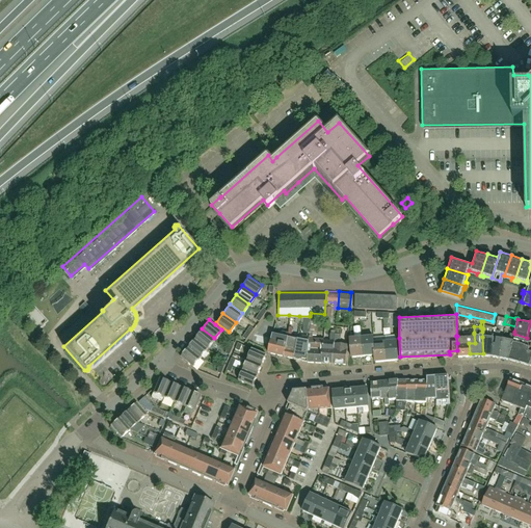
[(283,353),(287,339),(288,330),(282,327),(280,333),(271,331),(267,349),(283,353)]
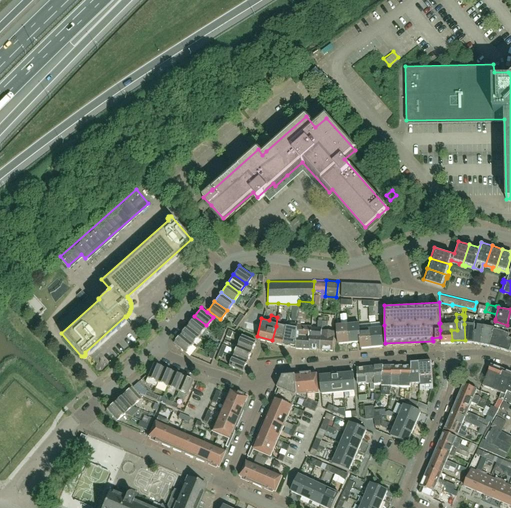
[(480,342),(483,324),(483,323),(480,322),(480,316),(476,315),(475,319),(475,323),(476,323),(476,329),(474,329),(473,340),(480,342)]
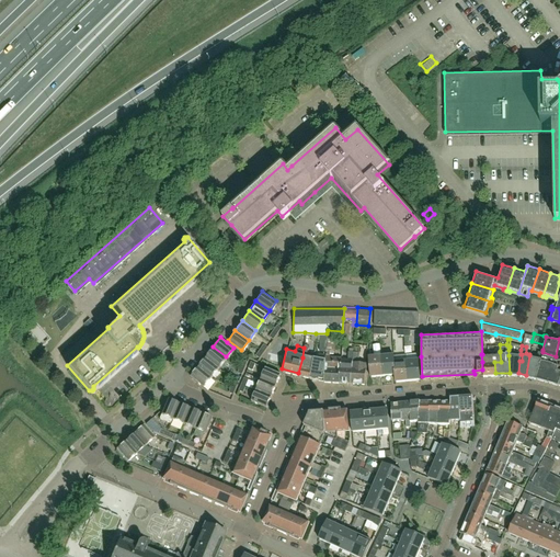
[(226,356),(213,347),(205,355),(218,366),(226,356)]
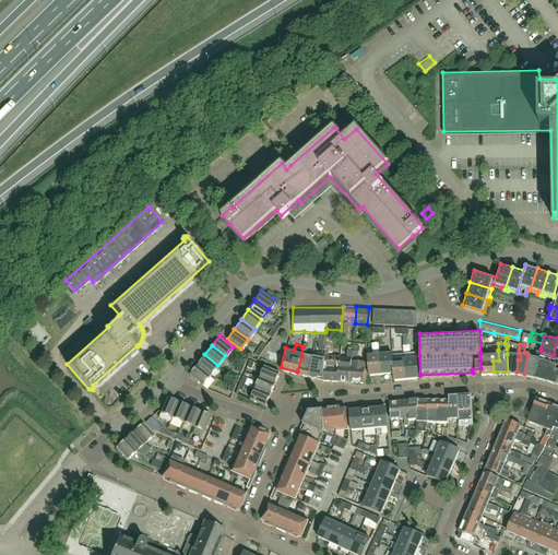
[(340,354),(328,353),(328,346),(324,345),(323,355),(321,377),(322,377),(336,378),(340,354)]
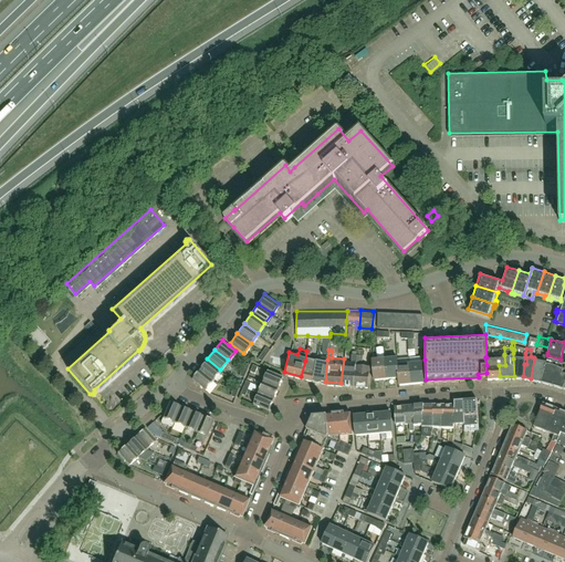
[(310,351),(306,351),(305,361),(301,376),(312,378),(316,356),(309,355),(310,351)]
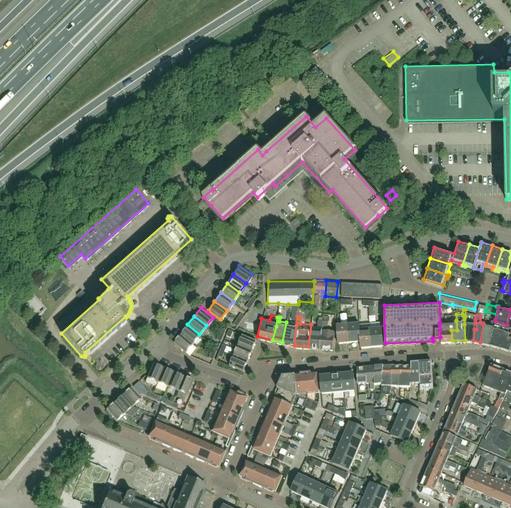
[(319,347),(322,318),(317,318),(317,325),(311,324),(308,346),(319,347)]
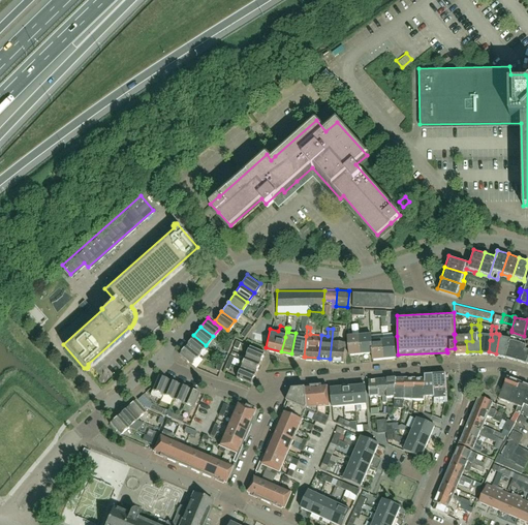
[(342,360),(345,340),(337,339),(338,330),(333,329),(330,359),(342,360)]
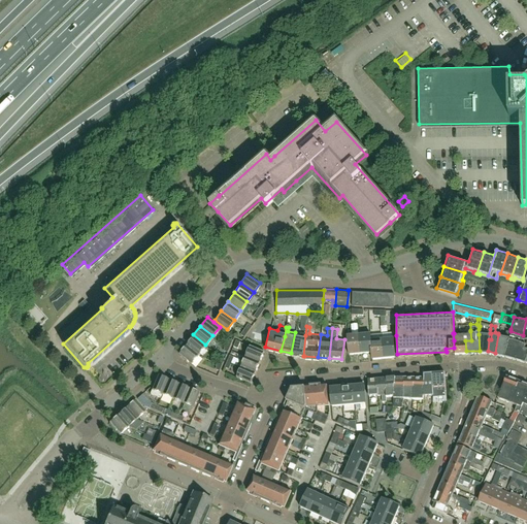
[(489,339),(491,339),(491,333),(490,333),(490,329),(486,328),(485,332),(481,331),(482,330),(479,329),(479,334),(480,351),(481,351),(488,351),(489,339)]
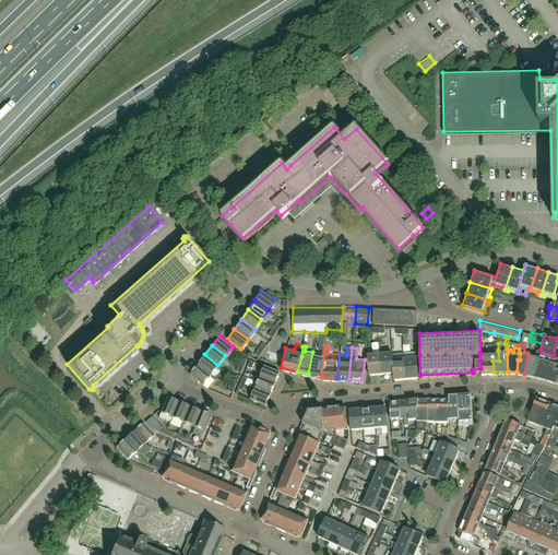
[(524,374),(533,375),(541,351),(541,349),(536,347),(534,354),(527,353),(527,354),(524,374)]
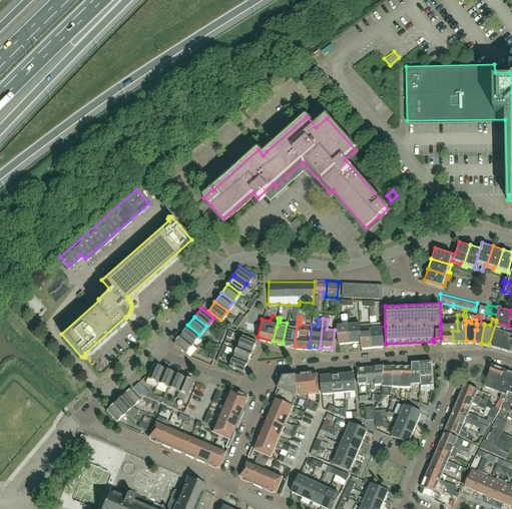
[(457,322),(457,321),(454,321),(455,323),(441,324),(442,341),(453,341),(452,331),(458,331),(457,322)]
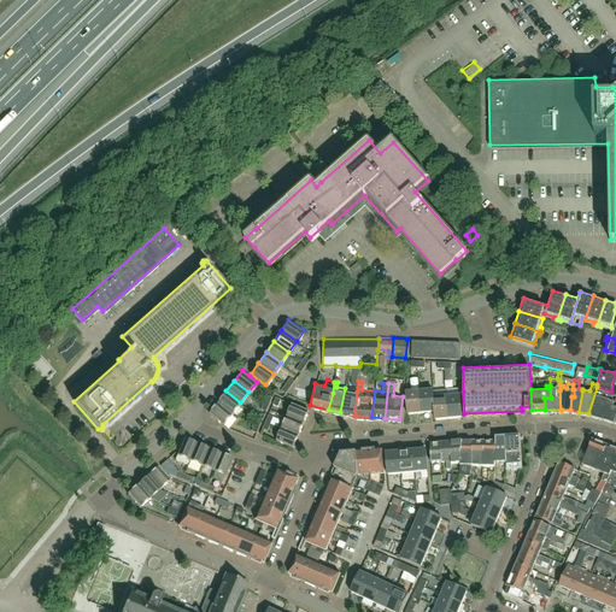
[(420,410),(433,409),(432,387),(418,388),(420,410)]
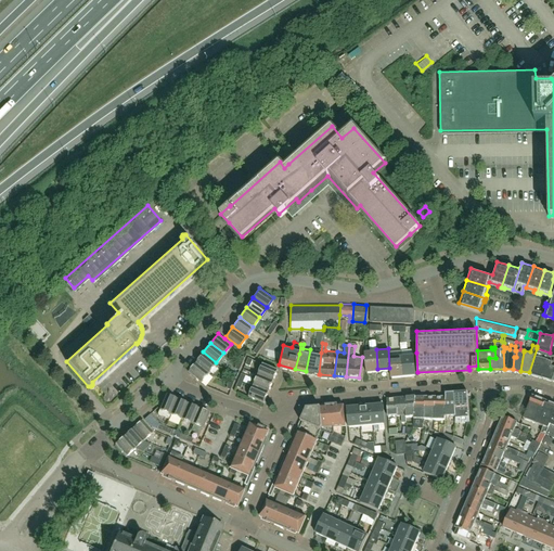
[(390,374),(402,373),(400,354),(389,355),(388,348),(389,368),(390,374)]
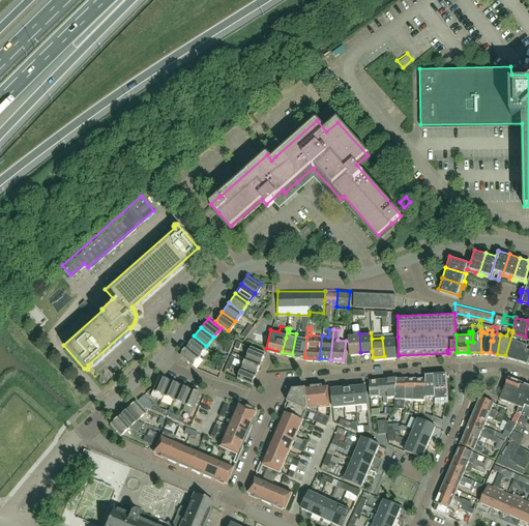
[(528,348),(526,347),(527,344),(523,342),(525,337),(512,332),(505,355),(518,358),(527,361),(528,354),(528,348)]
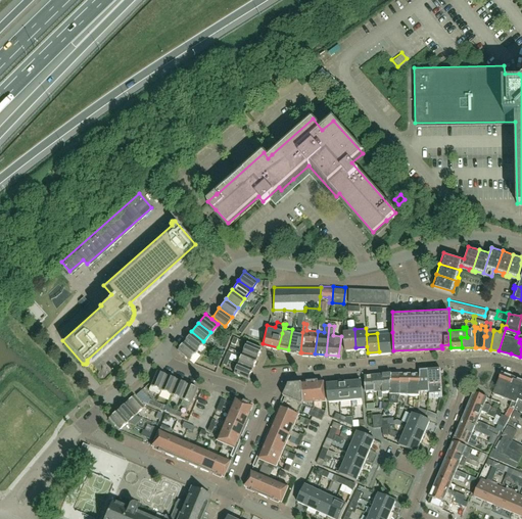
[(300,352),(302,332),(292,329),(288,349),(300,352)]
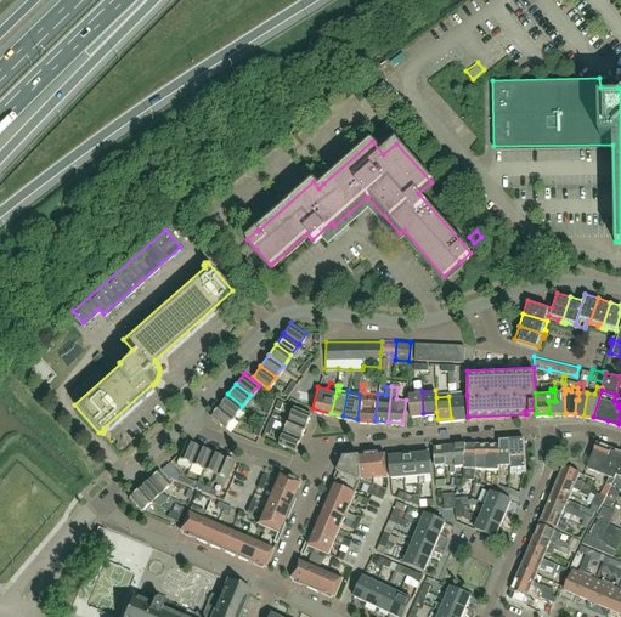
[(410,414),(423,413),(422,391),(408,392),(410,414)]
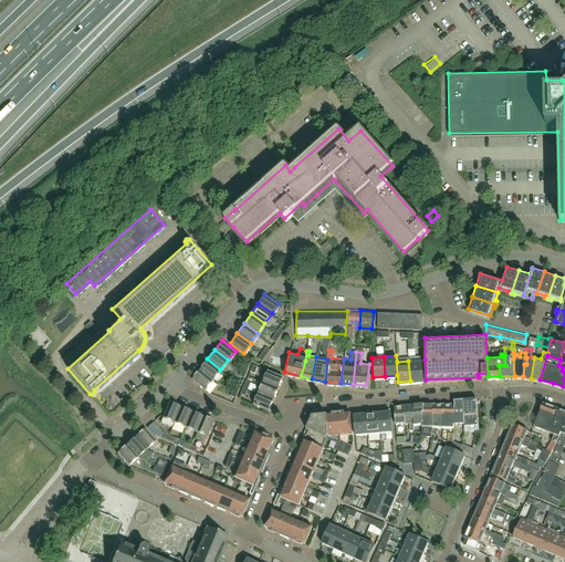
[(220,370),(207,358),(199,368),(212,378),(220,370)]
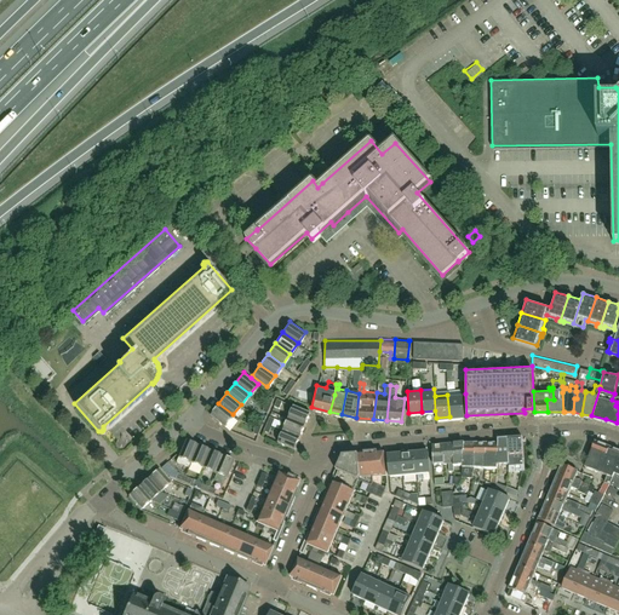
[(463,415),(462,394),(447,395),(450,417),(463,415)]
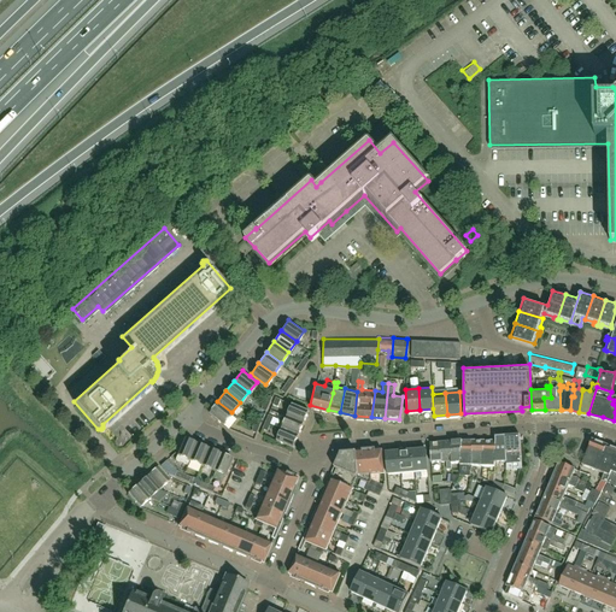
[(232,412),(217,401),(209,411),(223,423),(232,412)]
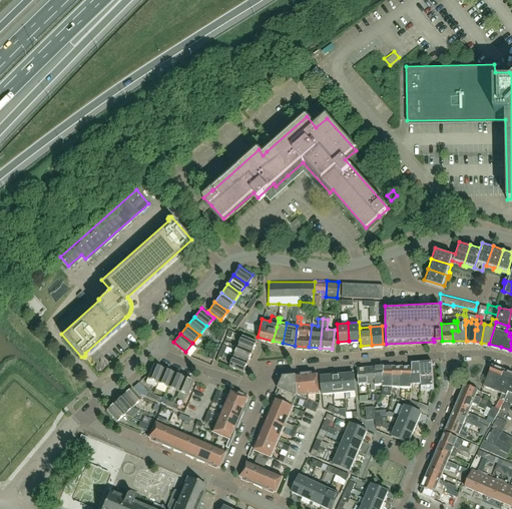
[(251,350),(257,340),(242,334),(237,344),(251,350)]
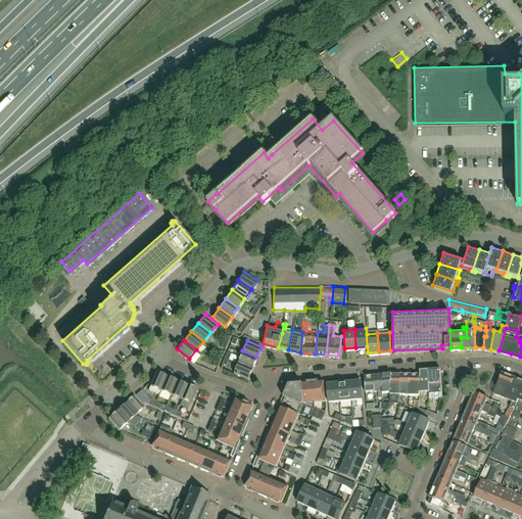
[(252,367),(256,357),(242,350),(238,361),(252,367)]
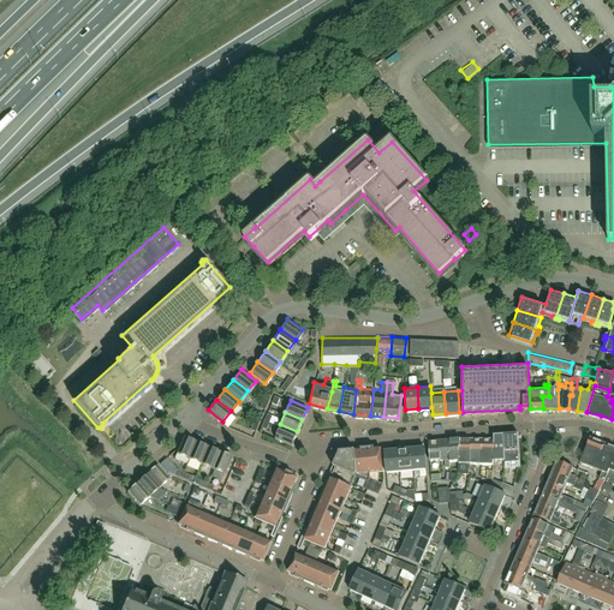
[(292,443),(297,431),(280,424),(275,436),(291,443),(292,443)]
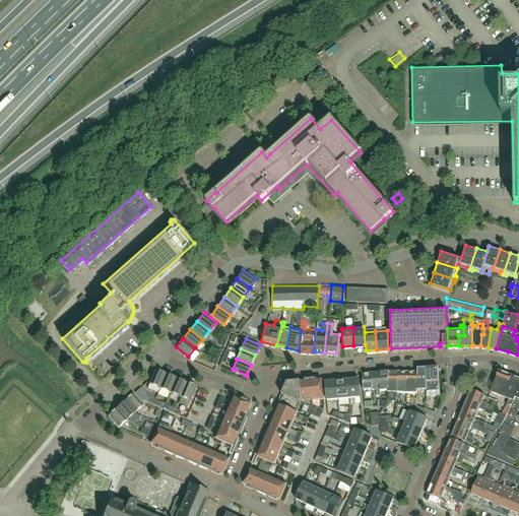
[(437,391),(439,391),(439,389),(438,369),(438,364),(425,366),(426,387),(426,393),(433,392),(437,391)]
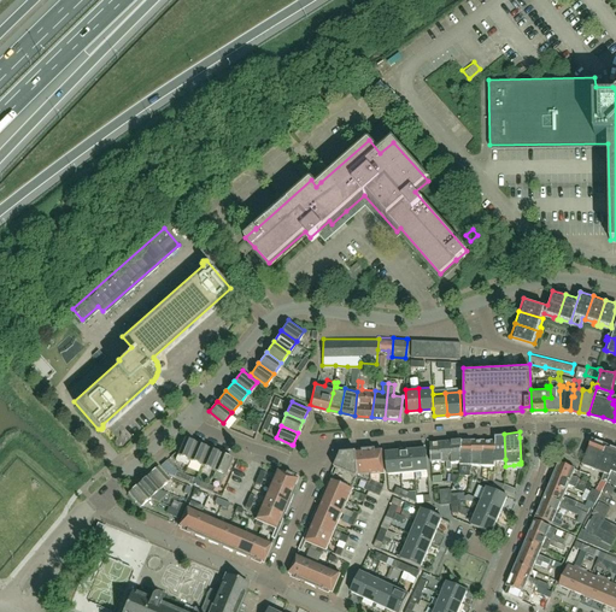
[(188,457),(195,440),(183,434),(176,451),(174,457),(186,462),(188,457)]
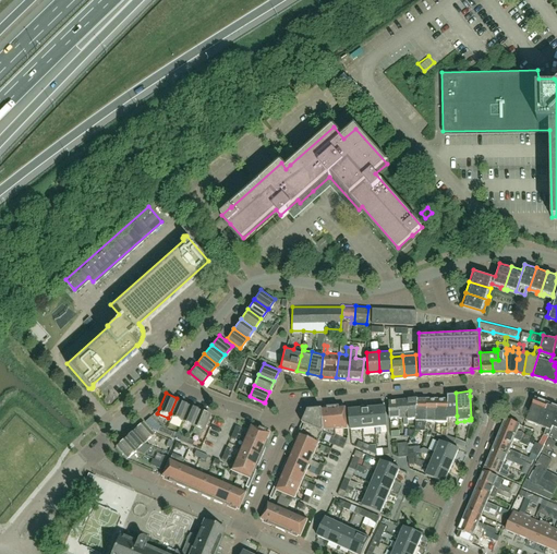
[(446,416),(452,416),(457,416),(456,393),(447,393),(448,396),(446,416)]
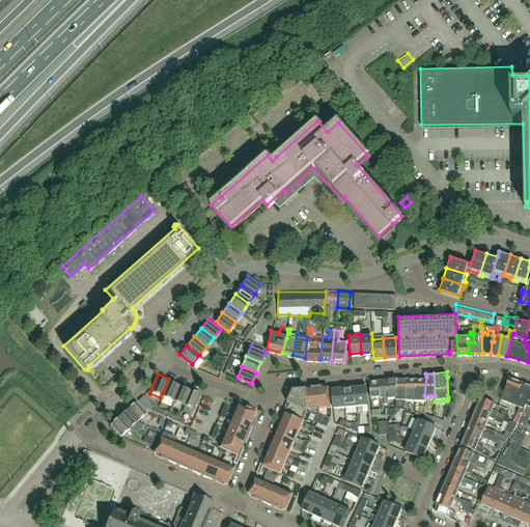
[(512,403),(521,381),(508,376),(500,397),(512,403)]
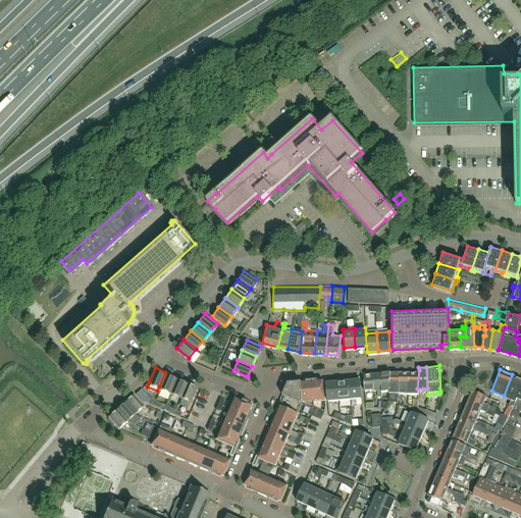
[(381,390),(381,370),(372,371),(374,389),(376,387),(377,394),(381,394),(381,390)]
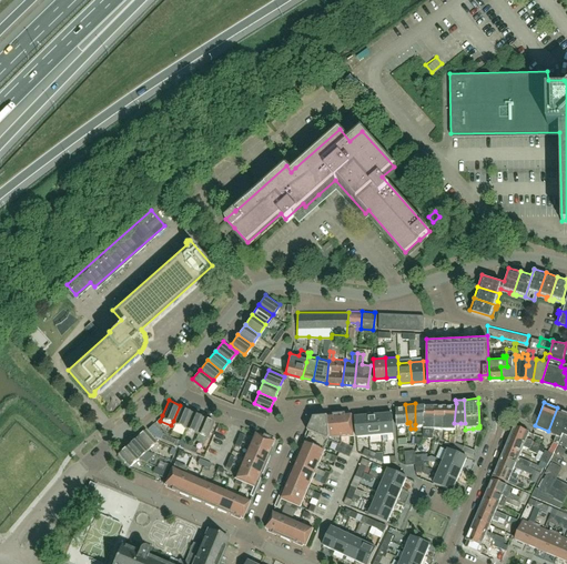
[(423,424),(424,403),(415,403),(415,424),(422,424),(423,424)]
